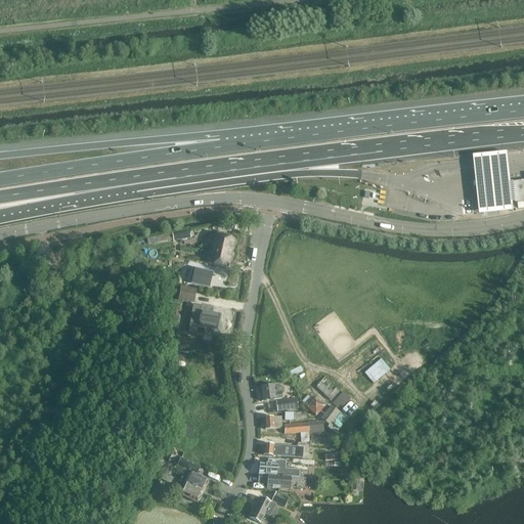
[(473,164),(475,188),(476,199),(478,217),(513,214),(512,207),(510,186),(510,184),(508,161),(507,157),(473,160),(473,164)]
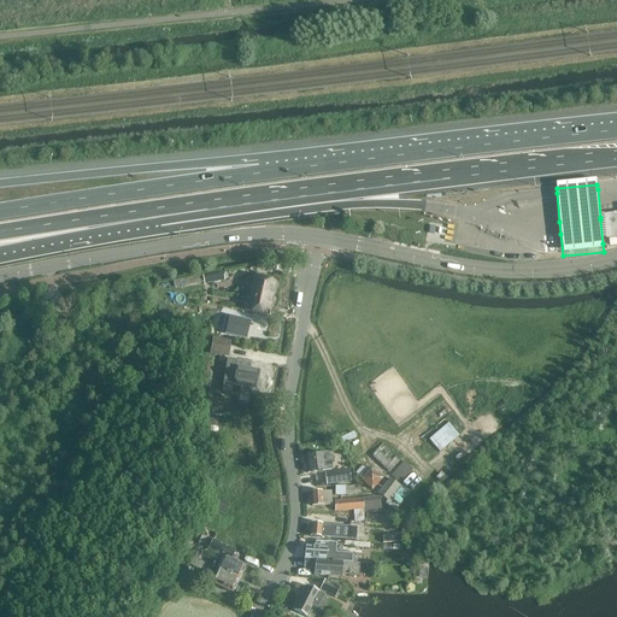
[(605,219),(607,239),(616,238),(616,213),(605,215),(605,219)]
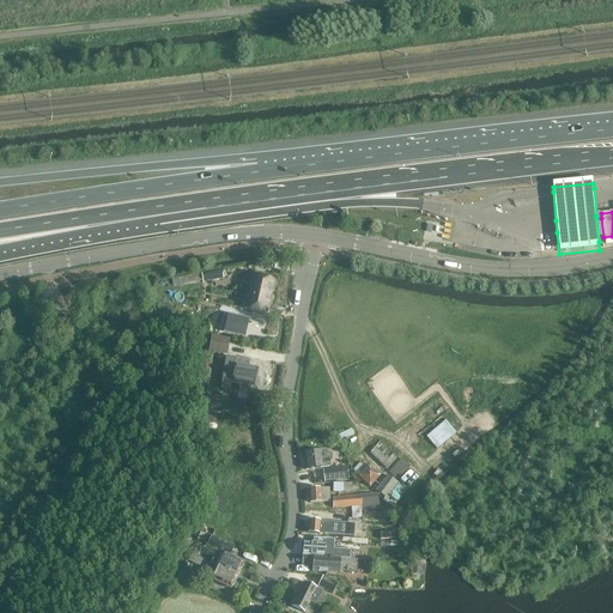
[(206,274),(207,281),(223,279),(222,271),(206,274)]
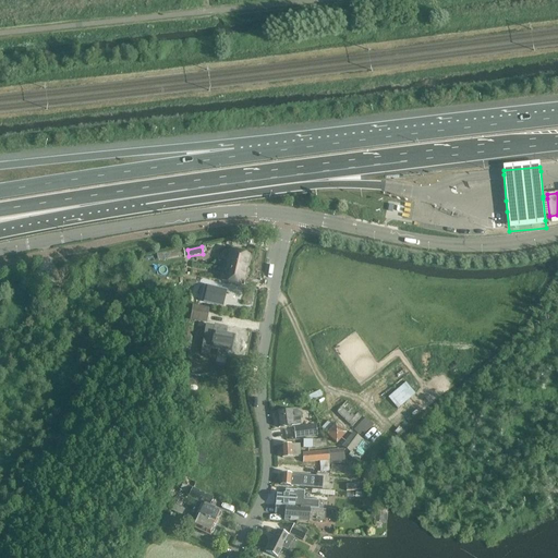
[(187,250),(157,255),(158,261),(184,255),(185,257),(189,256),(187,250)]
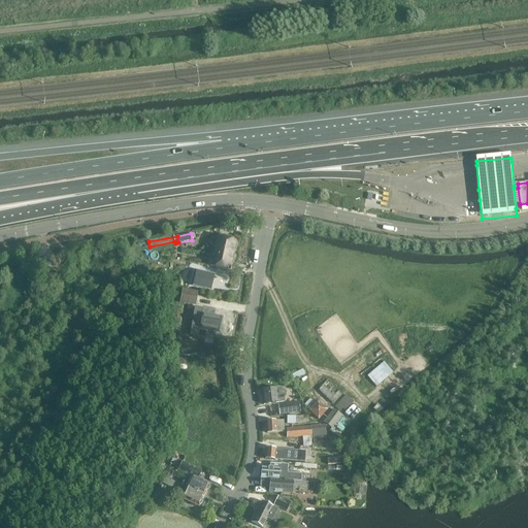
[(210,243),(212,246),(216,246),(215,256),(218,256),(216,267),(224,269),(229,270),(231,260),(232,260),(234,255),(232,254),(233,251),(235,251),(236,245),(234,244),(235,242),(231,240),(215,237),(211,238),(210,243)]
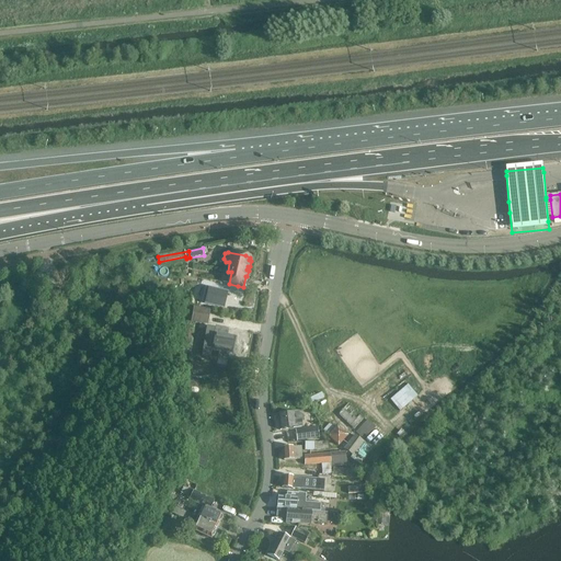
[(202,276),(201,287),(218,289),(219,278),(202,276)]
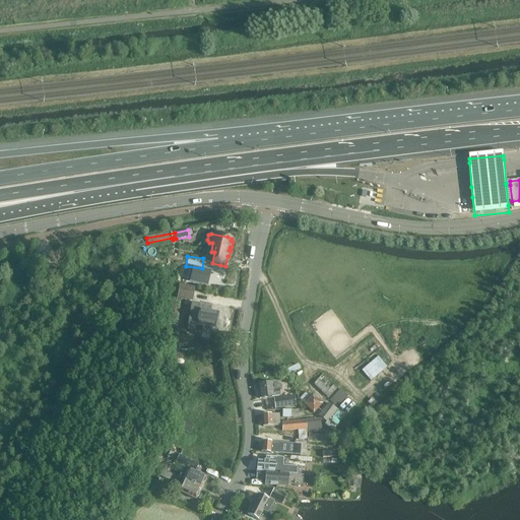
[(206,286),(209,271),(192,267),(189,282),(206,286)]
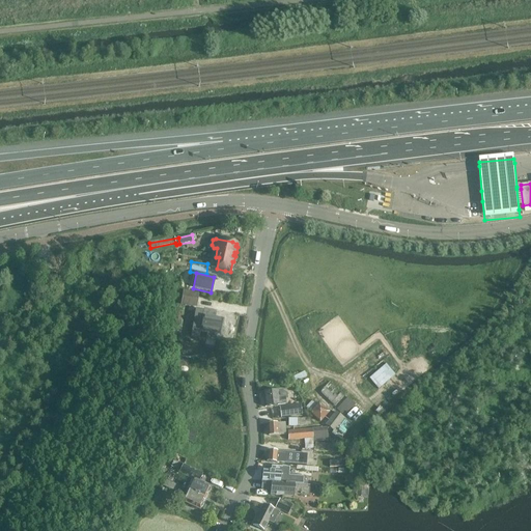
[(184,290),(182,303),(196,306),(199,294),(184,290)]
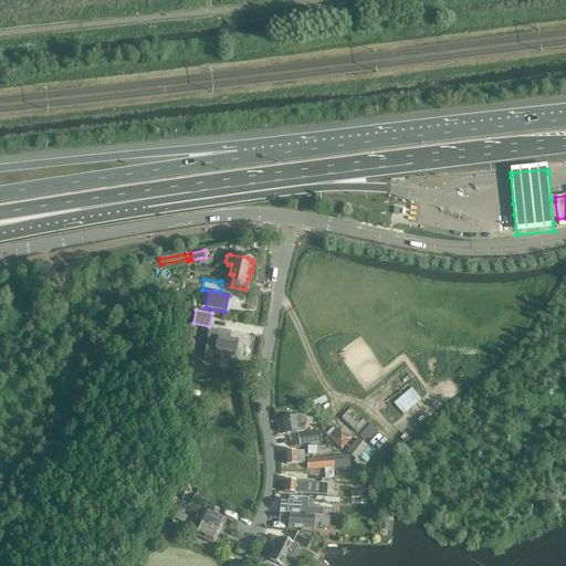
[(209,331),(205,359),(213,360),(215,353),(217,354),(221,354),(220,358),(220,360),(229,363),(230,356),(233,356),(236,342),(217,338),(218,333),(209,331)]
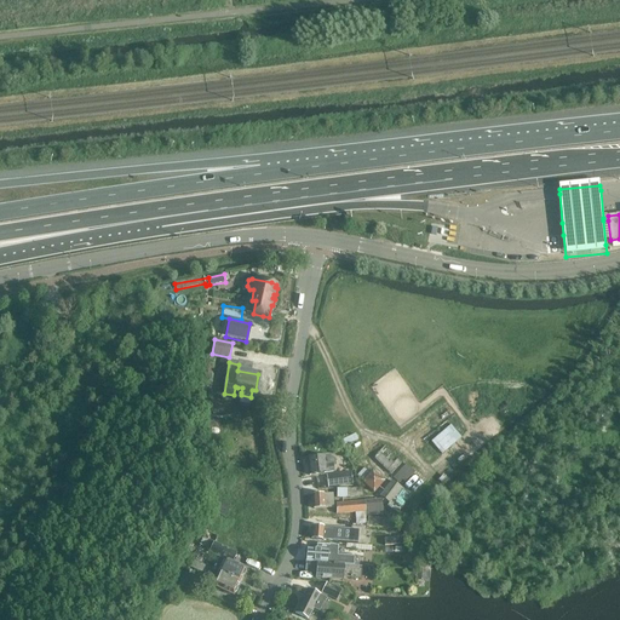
[(224,411),(224,400),(211,399),(211,409),(224,411)]
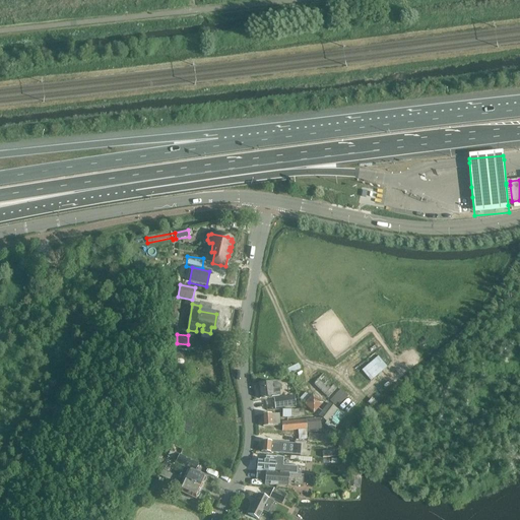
[(363,370),(372,380),(388,366),(379,355),(363,370)]
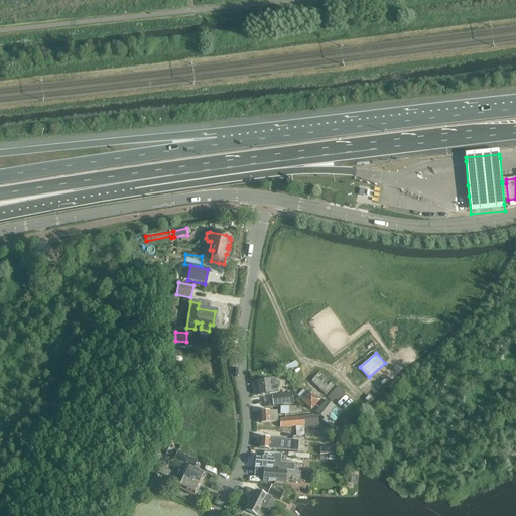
[(256,381),(257,396),(278,393),(277,387),(279,386),(279,382),(274,380),(256,381)]
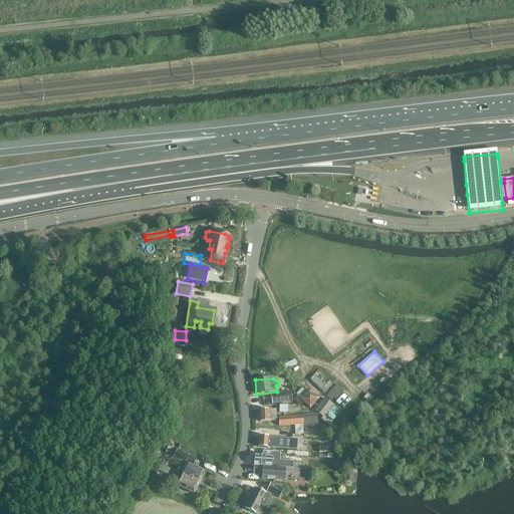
[(336,384),(326,396),(331,401),(333,399),(333,398),(335,400),(343,391),(341,390),(336,384)]
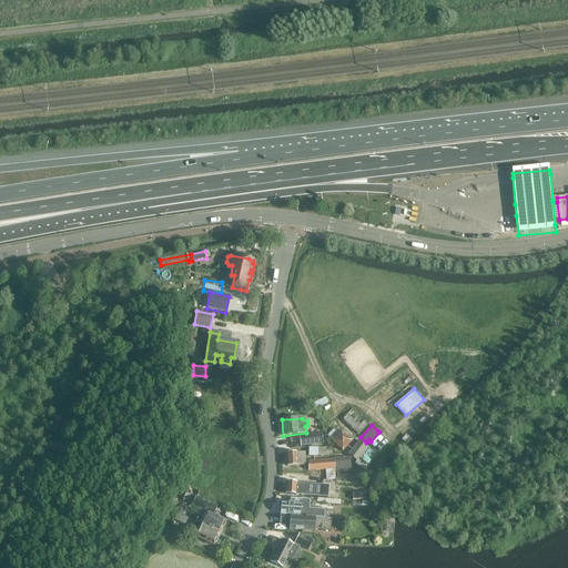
[(333,440),(343,450),(353,440),(343,430),(333,440)]
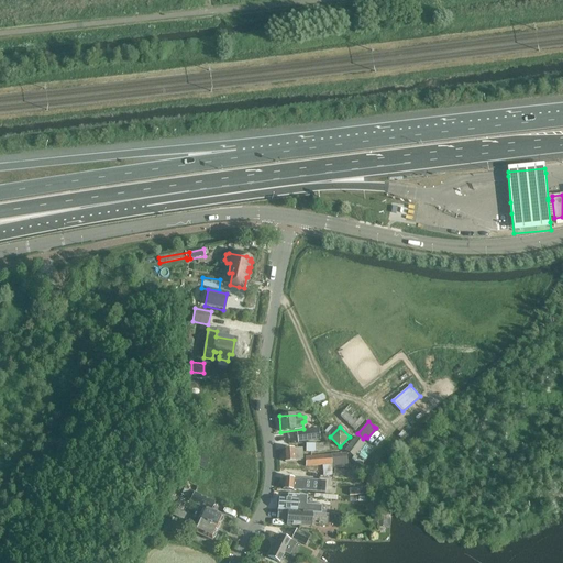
[(318,429),(297,431),(298,442),(320,440),(318,429)]
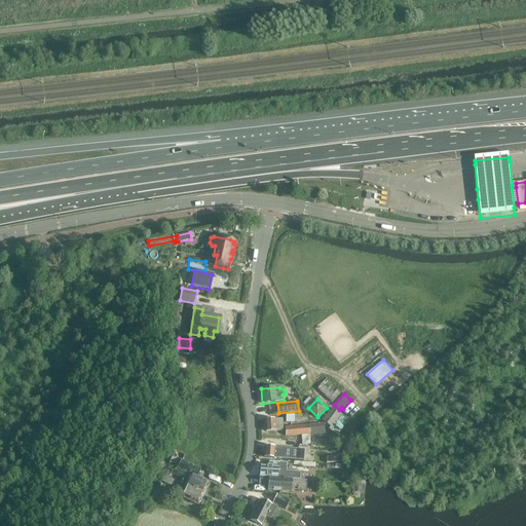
[(338,411),(334,407),(322,421),(330,427),(328,429),(337,437),(349,420),(338,411)]
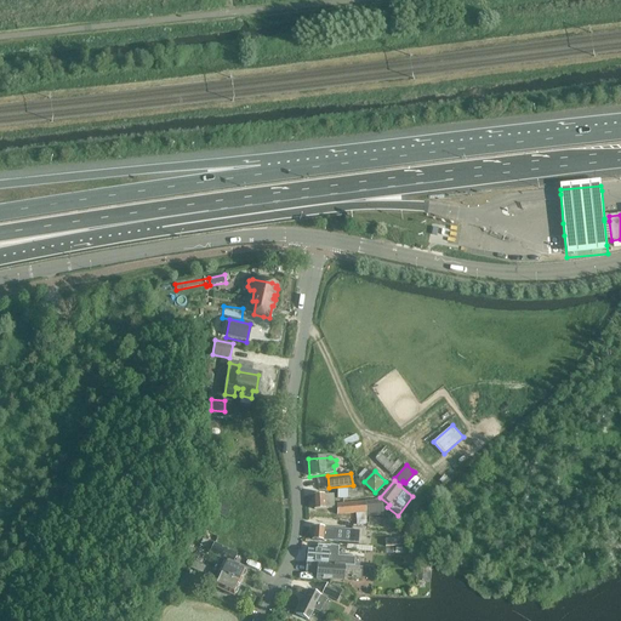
[(357,489),(337,489),(337,499),(363,499),(363,490),(357,490),(357,489)]
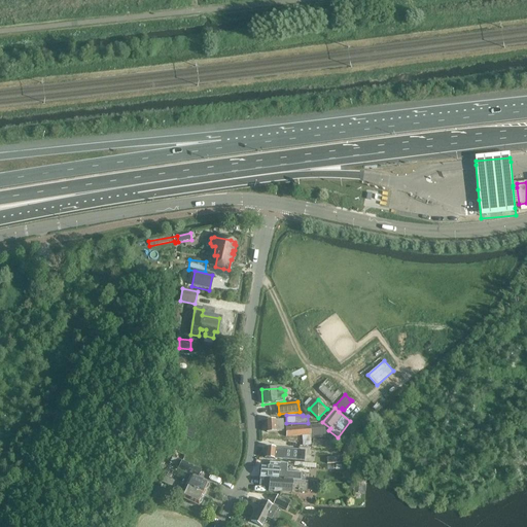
[(283,420),(266,421),(266,432),(276,431),(283,431),(283,420)]
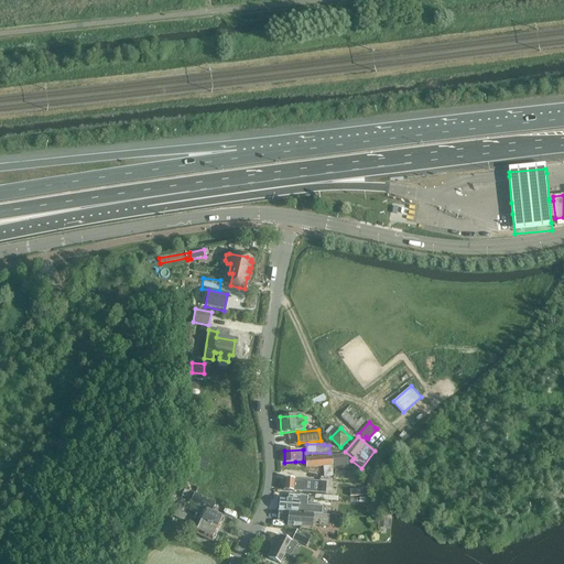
[(347,455),(305,458),(306,468),(323,466),(324,477),(333,477),(333,467),(348,466),(347,455)]
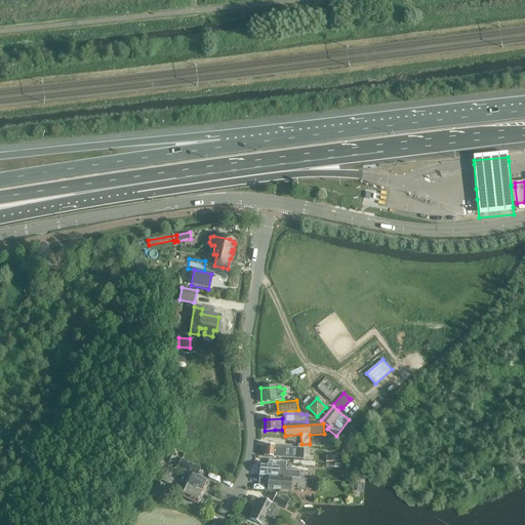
[(186,425),(182,434),(189,437),(193,428),(186,425)]
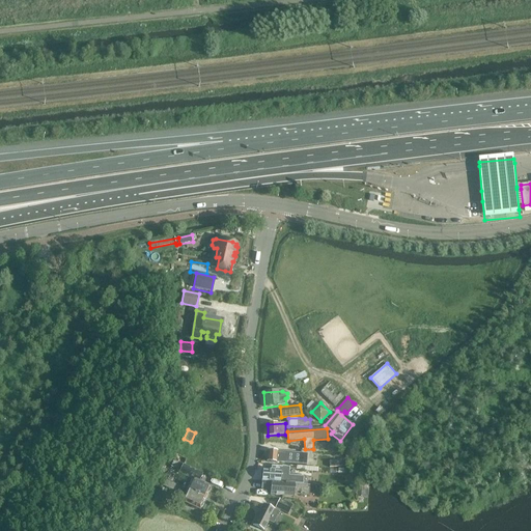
[(315,443),(314,450),(339,453),(340,442),(331,441),(331,445),(315,443)]
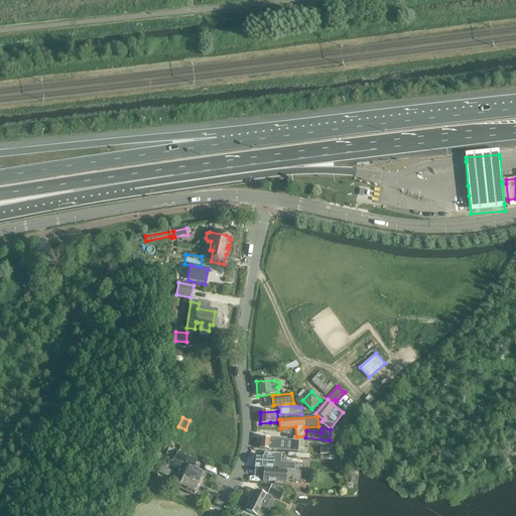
[(260,437),(259,448),(297,452),(298,441),(278,439),(260,437)]
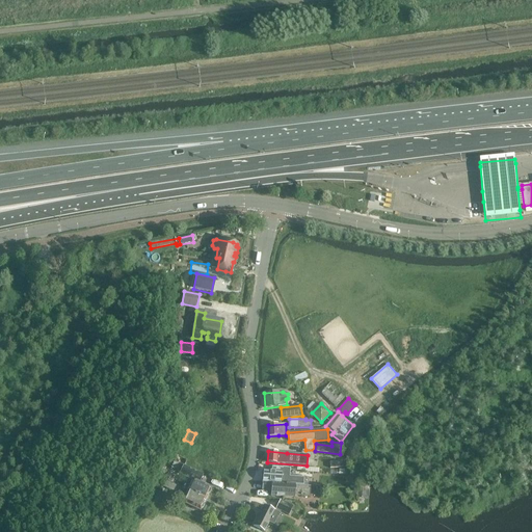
[(177,456),(175,461),(184,466),(187,460),(177,456)]
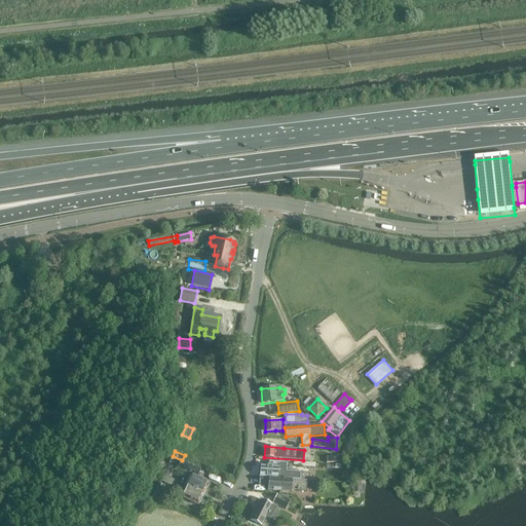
[(180,460),(176,467),(188,473),(190,474),(184,485),(187,486),(203,494),(205,489),(207,489),(209,485),(209,484),(209,483),(197,477),(200,470),(181,460),(180,460)]
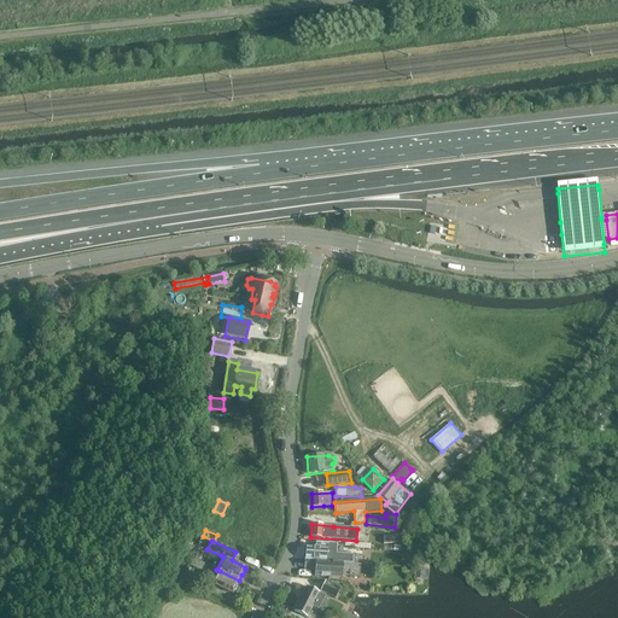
[(305,548),(305,560),(324,561),(325,561),(353,564),(354,555),(337,554),(337,544),(316,543),(316,549),(305,548)]
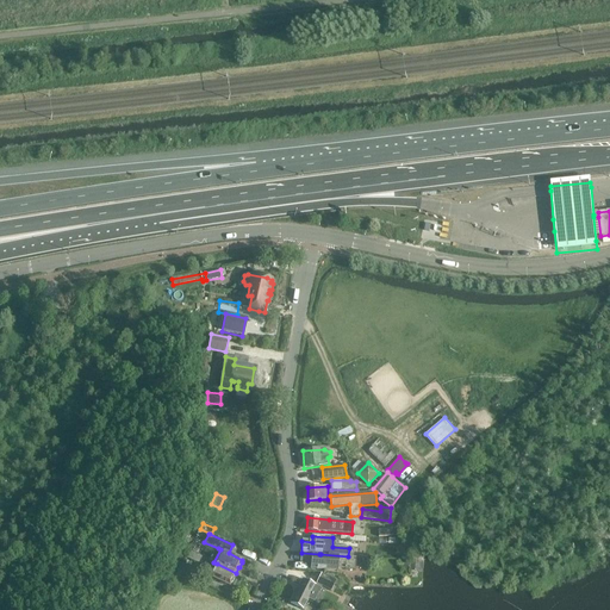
[(199,546),(193,543),(190,551),(195,553),(199,546)]
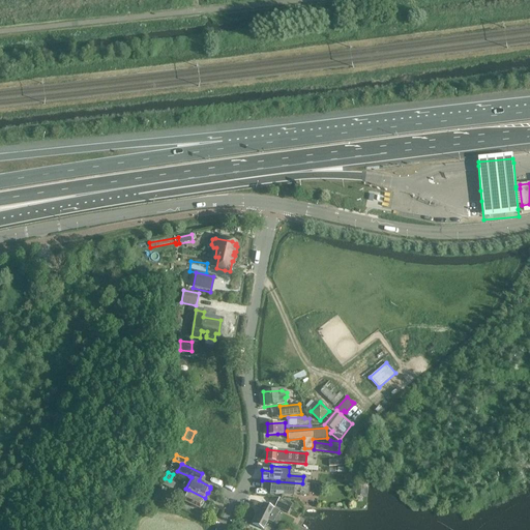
[(177,486),(165,479),(163,483),(175,490),(177,486)]
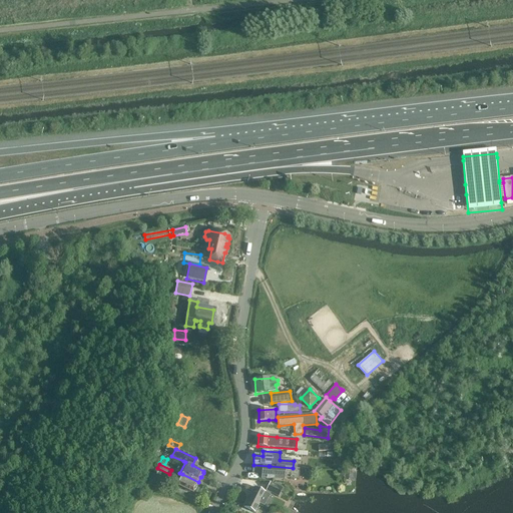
[(252,473),(262,474),(262,479),(284,481),(284,478),(299,480),(299,470),(252,466),(252,473)]
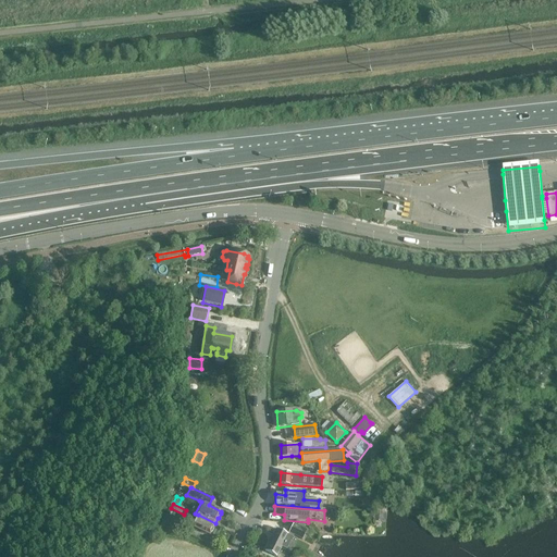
[(198,515),(193,527),(210,535),(211,533),(212,533),(213,530),(213,528),(215,523),(198,515)]
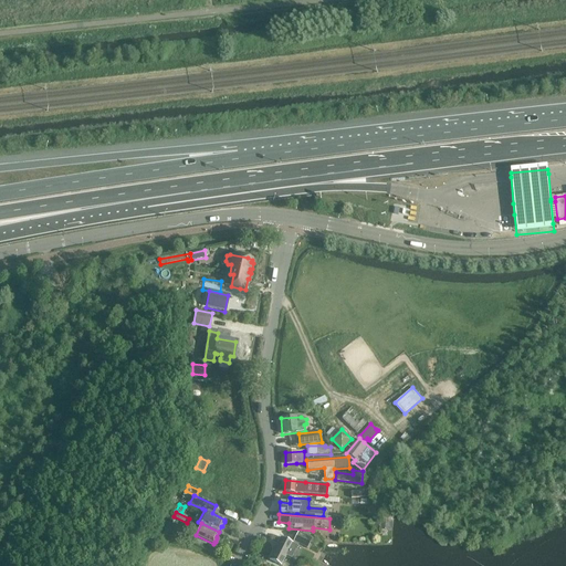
[(297,532),(293,541),(307,548),(312,540),(297,532)]
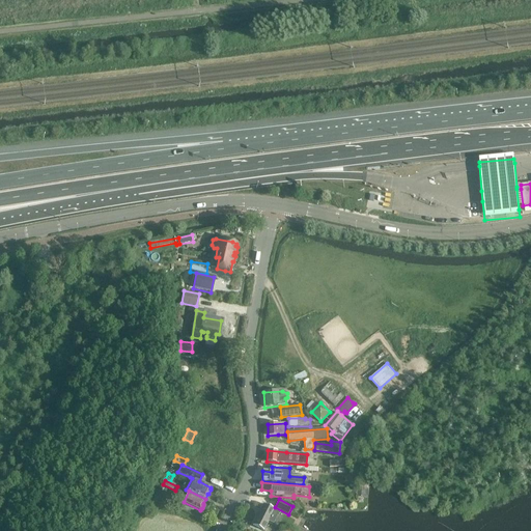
[(275,509),(263,504),(253,525),(263,530),(275,509)]
